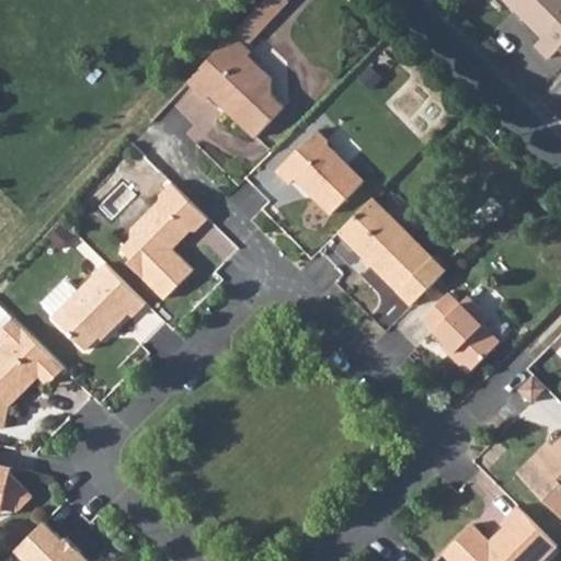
[(264,0),(244,21),(258,33),(288,0),(264,0)]
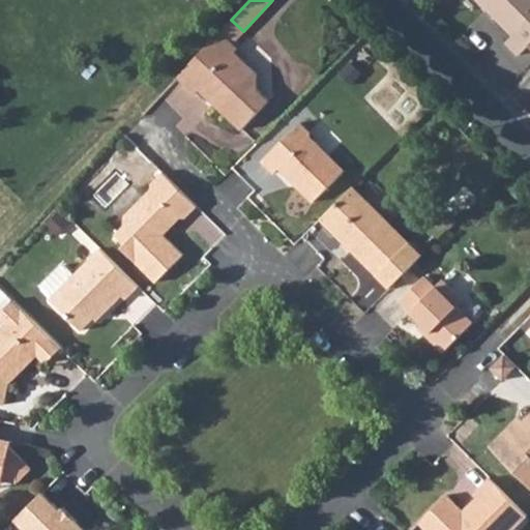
[(529,0),(476,0),(512,36),(505,43),(518,56),(527,47),(529,50),(529,0)]
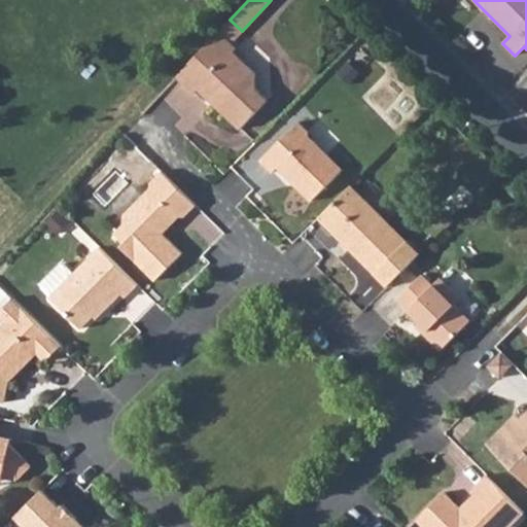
[(219,31),(231,42),(242,31),(230,20),(225,25),(219,31)]
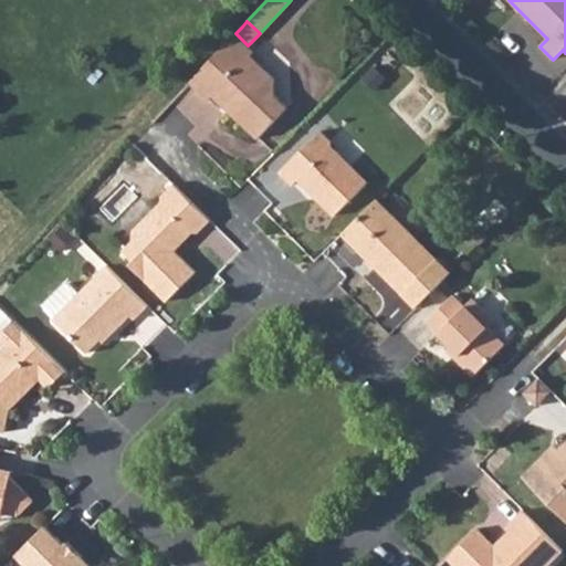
[(191,81),(209,98),(216,92),(229,105),(227,107),(257,137),(287,105),(275,93),(274,76),(252,55),(254,52),(248,45),(236,33),(191,81)]
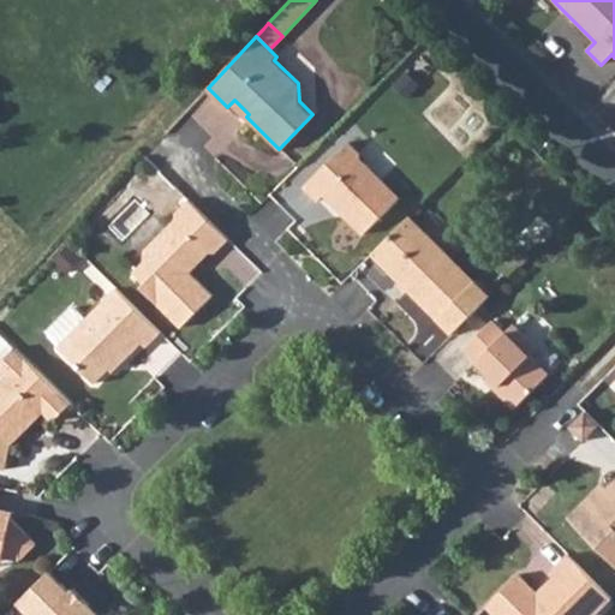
[(305,185),(318,199),(328,191),(345,208),(342,210),(364,233),(400,197),(368,163),(362,162),(362,153),(350,142),(323,167),(305,185)]
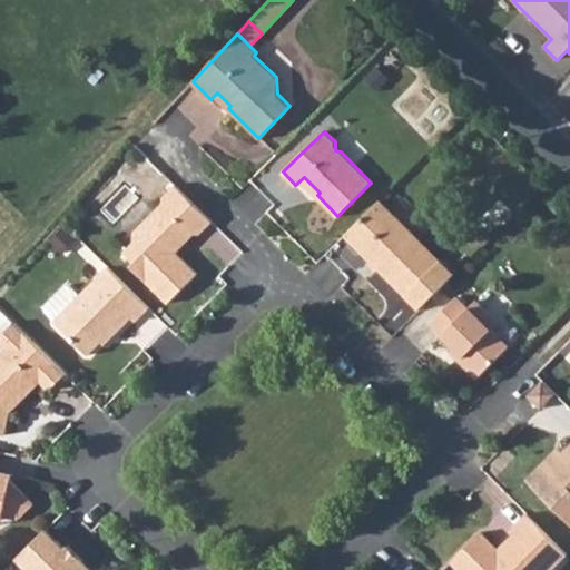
[(175,184),(163,196),(164,203),(134,232),(133,243),(126,249),(143,268),(139,272),(168,301),(196,273),(196,271),(175,249),(177,247),(180,247),(195,233),(198,234),(212,220),(175,184)]
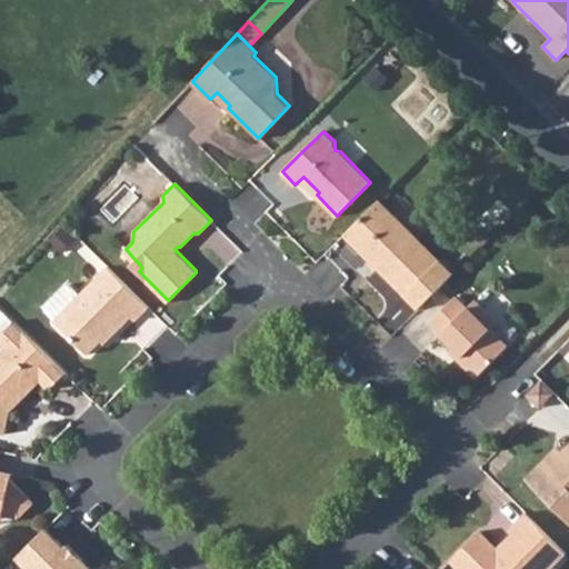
[(343,235),(402,295),(438,258),(379,199),(343,235)]
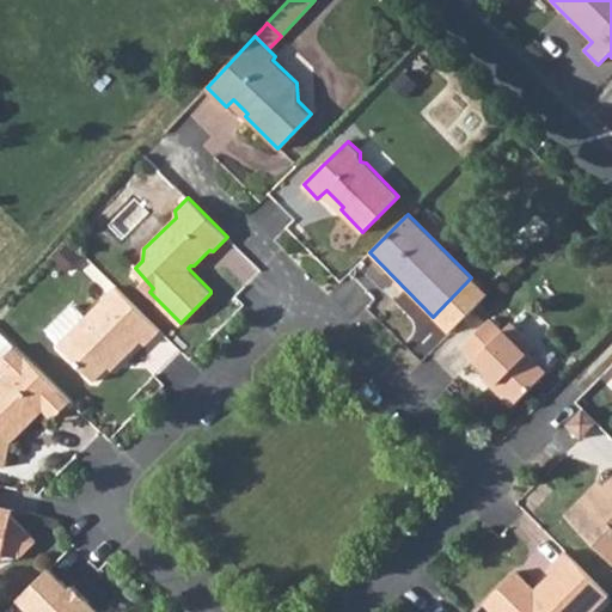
[(62,341),(59,344),(93,380),(124,350),(127,354),(141,340),(145,343),(160,329),(117,286),(87,314),(62,341)]
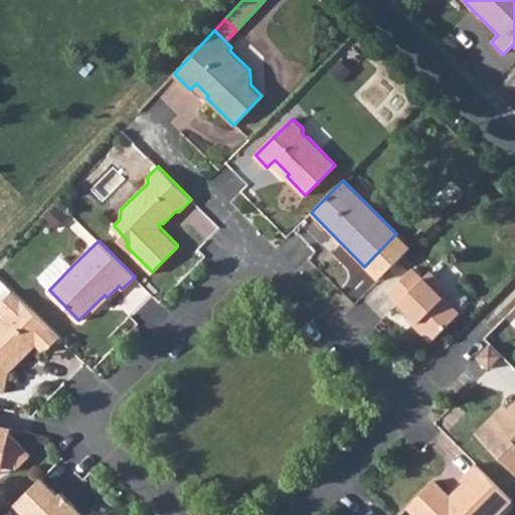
[(52,287),(73,265),(66,258),(58,256),(45,270),(44,279),(52,287)]
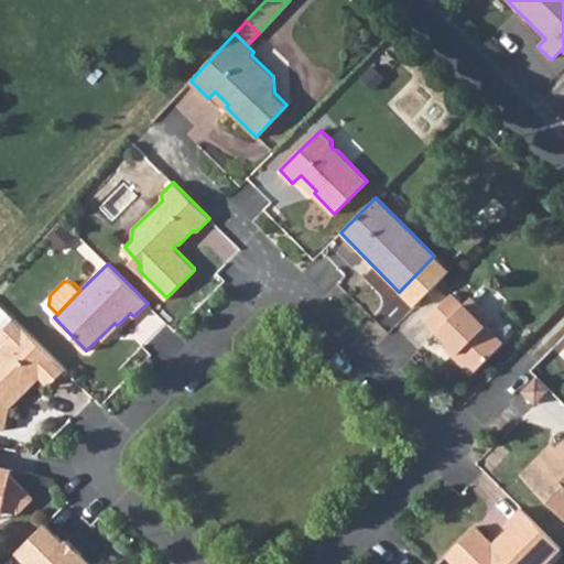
[(425,317),(436,328),(435,331),(456,351),(453,355),(469,370),(473,370),(501,342),(501,339),(486,324),(491,318),(470,296),(462,304),(451,292),(425,317)]
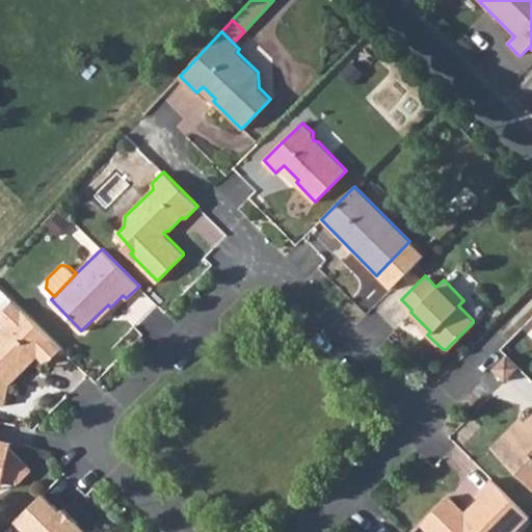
[(14,300),(0,314),(0,318),(5,324),(0,329),(0,402),(5,404),(11,382),(18,375),(15,371),(19,367),(27,366),(38,354),(47,363),(62,348),(14,300)]
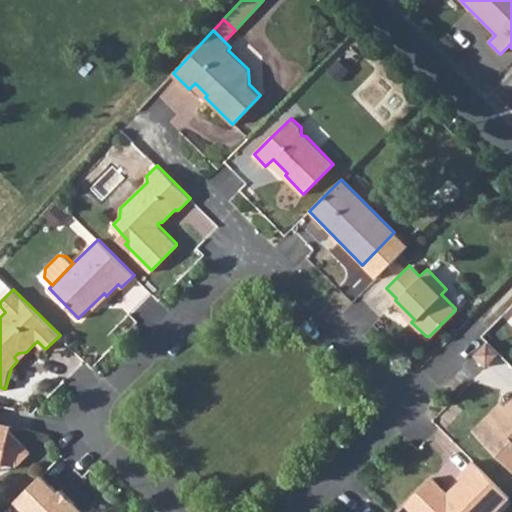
[(475,355),(486,366),(498,354),(487,343),(475,355)]
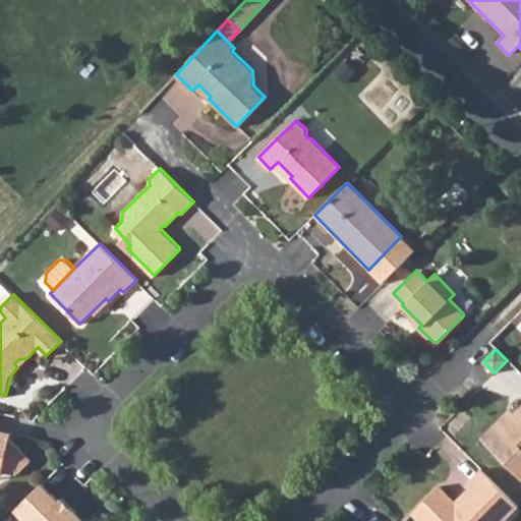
[(520,407),(509,419),(506,417),(482,441),(520,478),(520,407)]
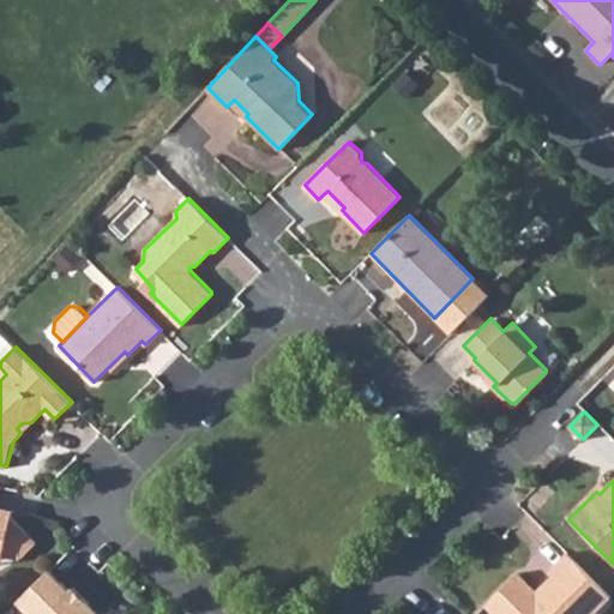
[(0,542),(7,545),(20,558),(36,542),(35,539),(13,517),(0,513),(0,542)]
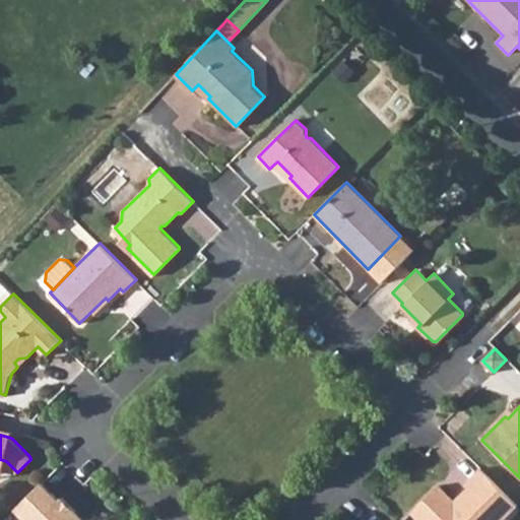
[(480,471),(468,483),(474,492),(464,502),(453,502),(438,488),(411,513),(417,519),(503,519),(516,508),(480,471)]
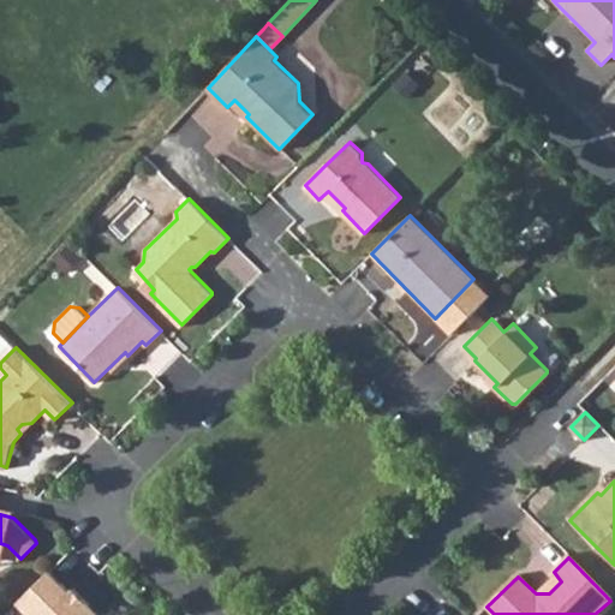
[(19,601),(34,614),(96,614),(89,607),(91,604),(75,587),(71,590),(52,569),(19,601)]
